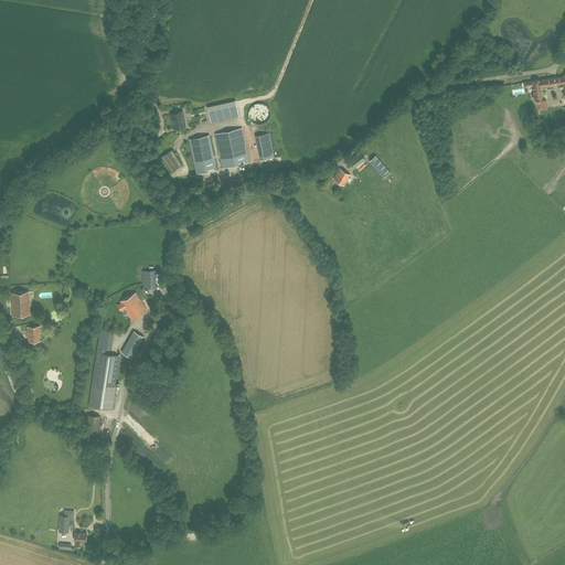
[(553,78),(554,84),(557,84),(564,83),(564,88),(564,74),(564,75),(563,75),(564,77),(557,77),(556,77),(553,78)]
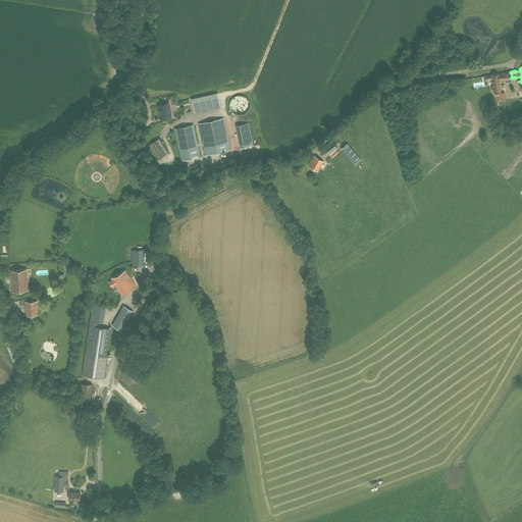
[(487,75),(484,75),(484,76),(485,81),(488,81),(492,80),(493,87),(492,87),(492,88),(491,88),(492,91),(493,91),(493,92),(497,92),(498,92),(499,92),(502,91),(501,86),(500,82),(500,80),(501,79),(501,80),(511,77),(511,79),(512,77),(511,72),(510,72),(500,73),(501,74),(499,74),(499,73),(491,74),(487,75)]
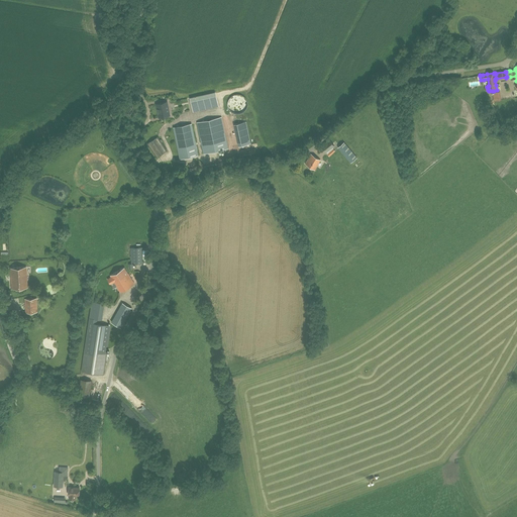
[(158,111),(169,108),(167,102),(157,104),(158,111)]
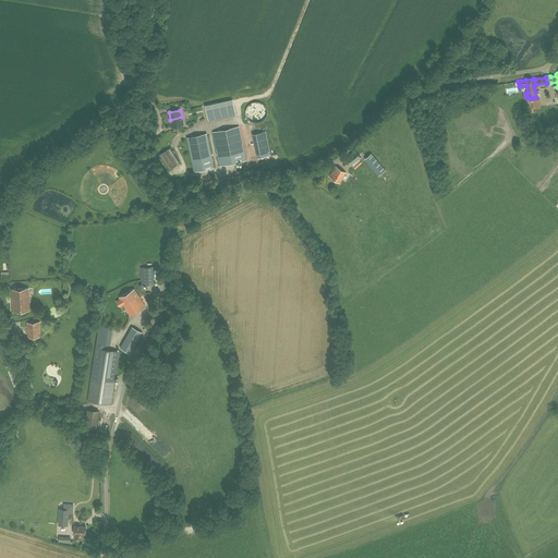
[(182,117),(170,120),(171,126),(183,124),(182,117)]
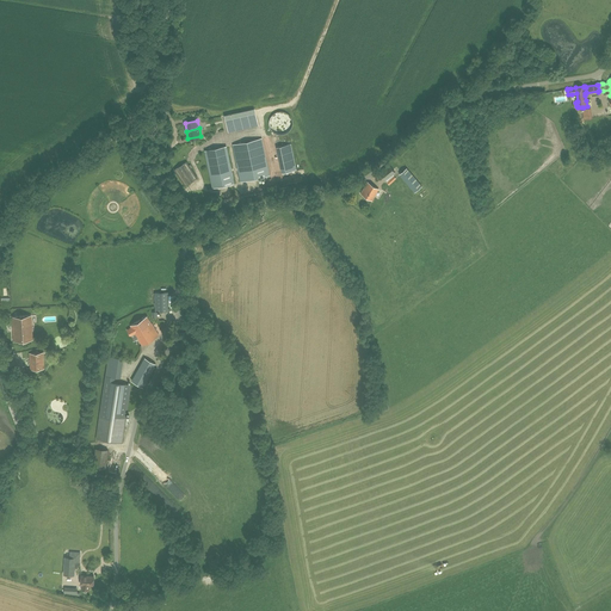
[(240,183),(270,176),(261,139),(233,144),(240,183)]
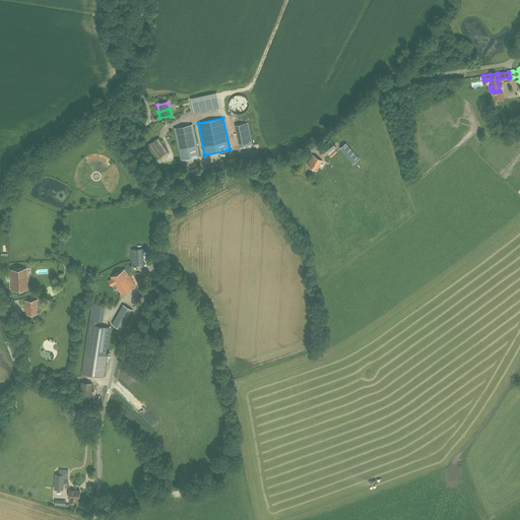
[(174,128),(180,160),(199,156),(193,124),(174,128)]
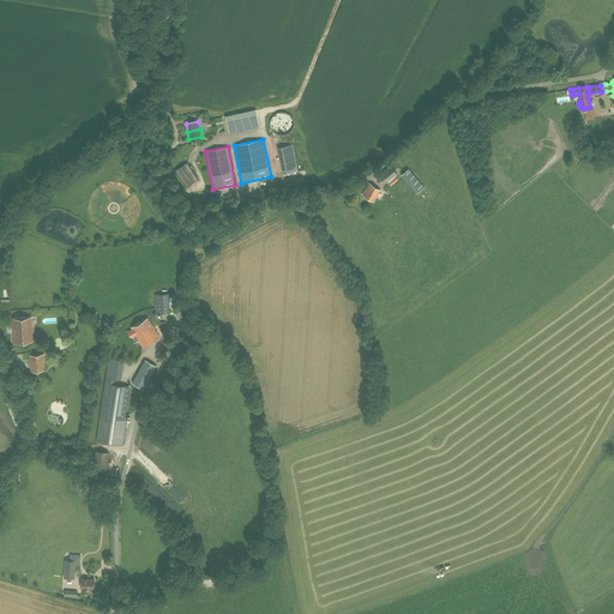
[(198,179),(187,162),(175,170),(186,187),(198,179)]
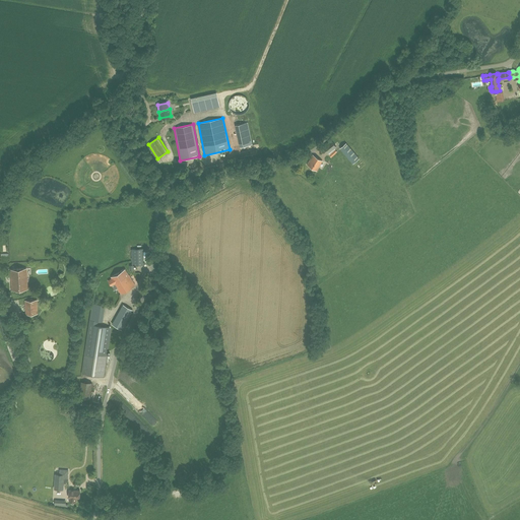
[(331,140),(323,147),(328,153),(334,148),(336,146),(331,140)]
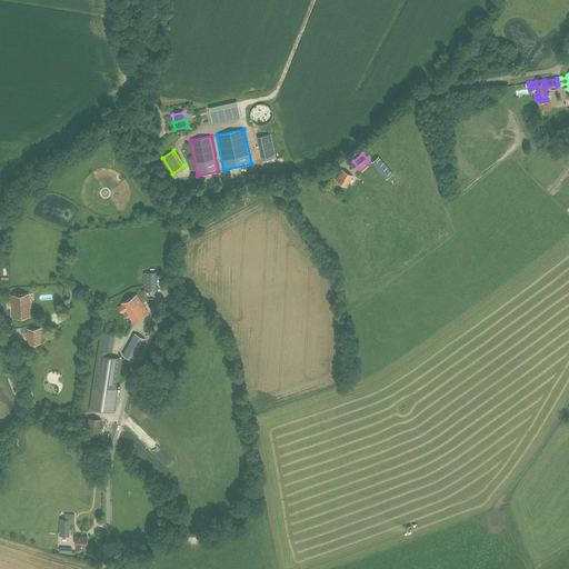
[(379,158),(372,163),(372,165),(387,180),(393,175),(379,158)]
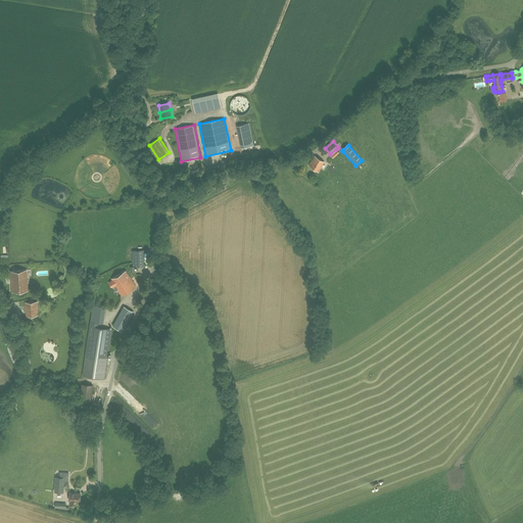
[(319,173),(325,161),(315,155),(308,165),(319,173)]
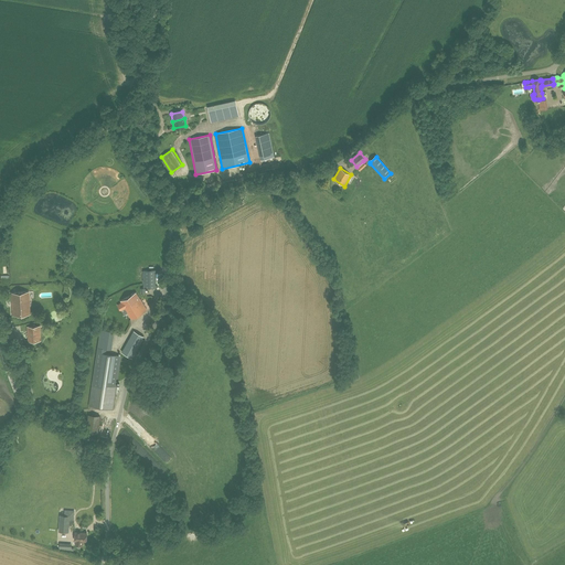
[(146,294),(146,288),(157,288),(156,270),(142,270),(144,288),(140,288),(141,294),(146,294)]
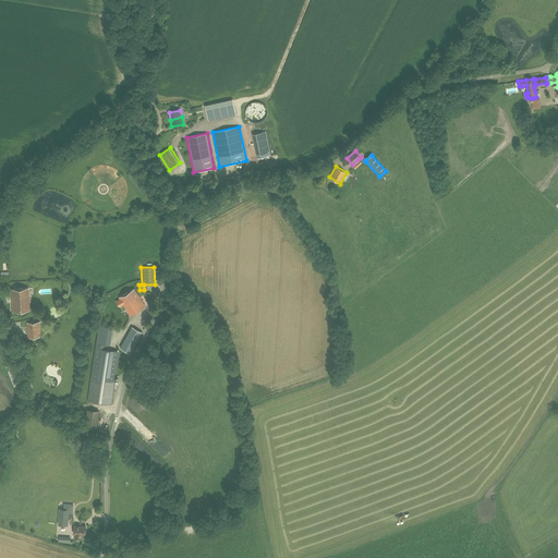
[(11,289),(13,312),(29,310),(28,288),(11,289)]
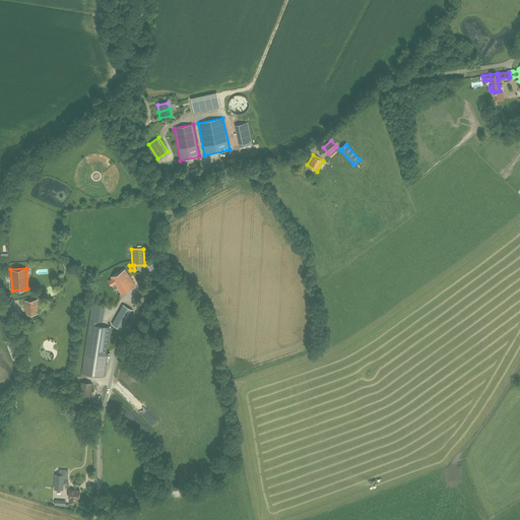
[(125,291),(135,285),(125,269),(118,273),(122,279),(120,281),(125,291)]
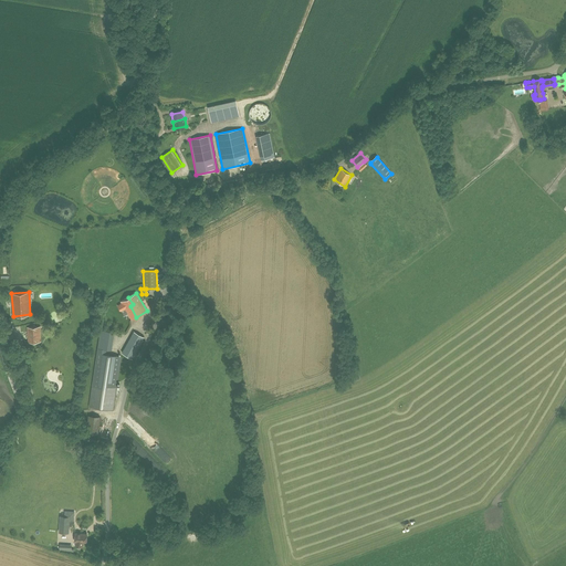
[(128,297),(121,302),(122,303),(117,306),(121,311),(125,308),(132,320),(136,317),(130,306),(133,304),(128,297)]
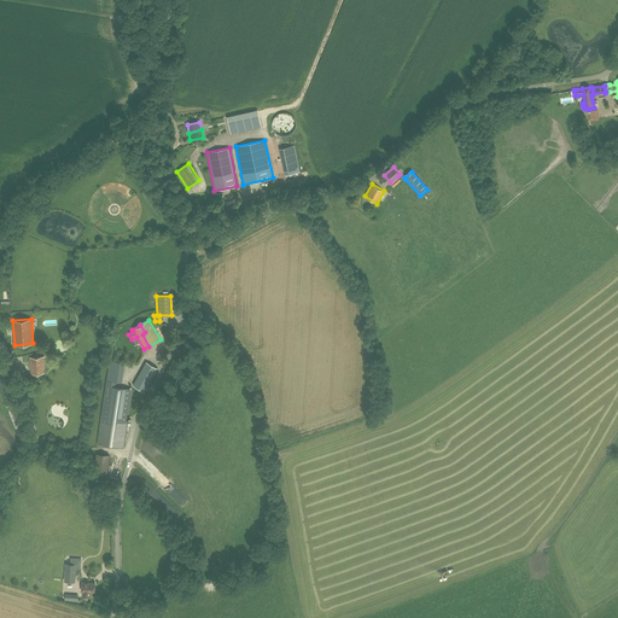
[(30,357),(31,374),(45,373),(44,356),(30,357)]
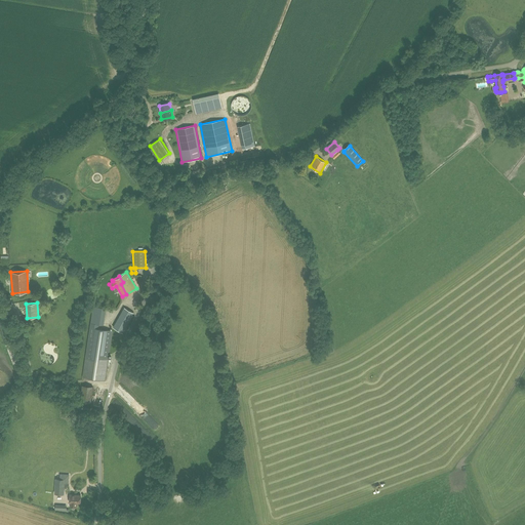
[(13,312),(9,304),(4,308),(7,315),(13,312)]
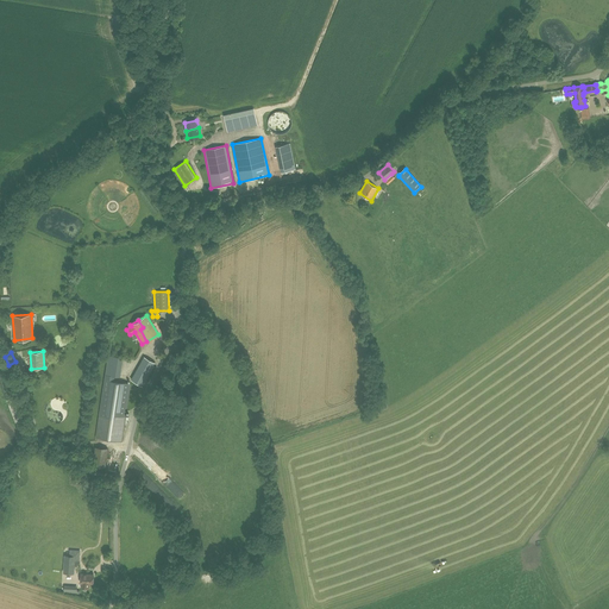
[(144,357),(131,380),(142,385),(155,363),(144,357)]
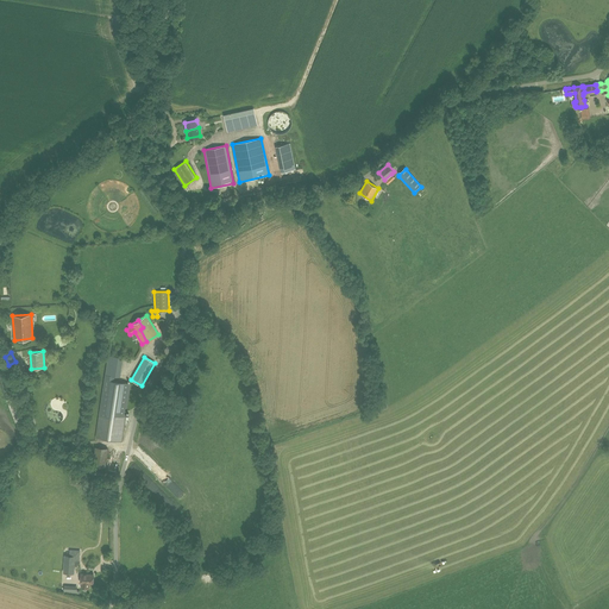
[(123,443),(125,420),(131,383),(114,381),(114,376),(105,375),(95,439),(123,443)]
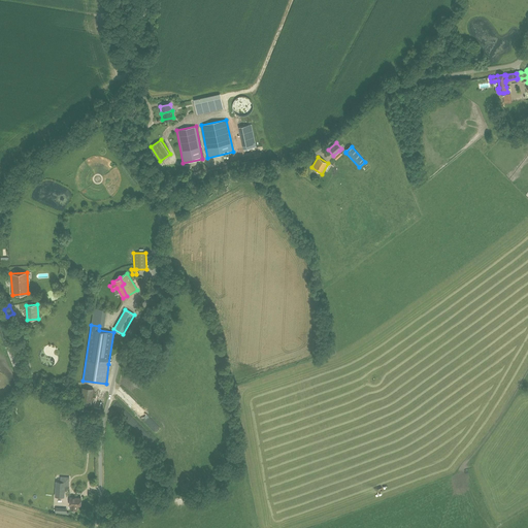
[(80,404),(92,406),(94,389),(83,387),(80,404)]
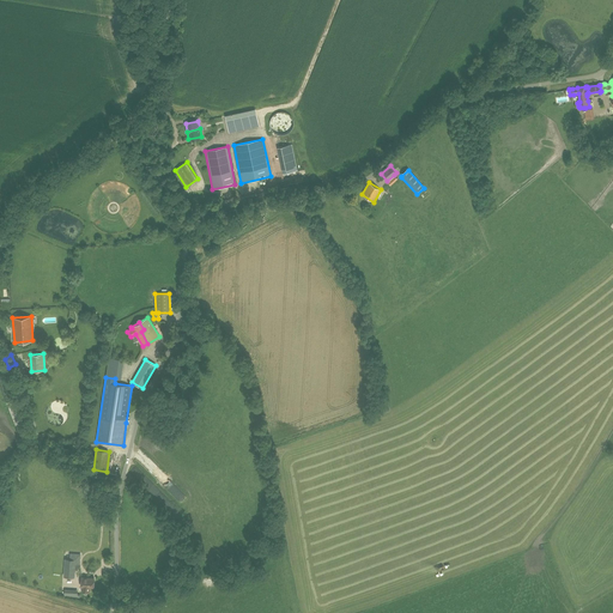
[(80,554),(71,554),(71,559),(66,559),(65,576),(74,576),(74,565),(79,566),(80,554)]
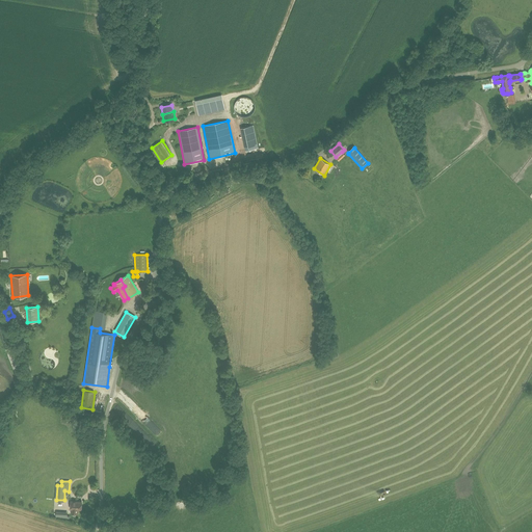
[(76,513),(78,513),(78,509),(81,509),(81,501),(71,501),(71,509),(72,509),(71,513),(73,513),(73,514),(74,515),(75,515),(76,514),(76,513)]
